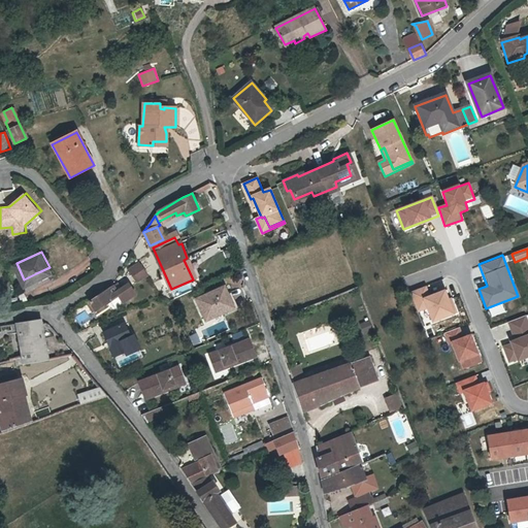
[(196,278),(187,258),(184,260),(193,279),(196,278)]
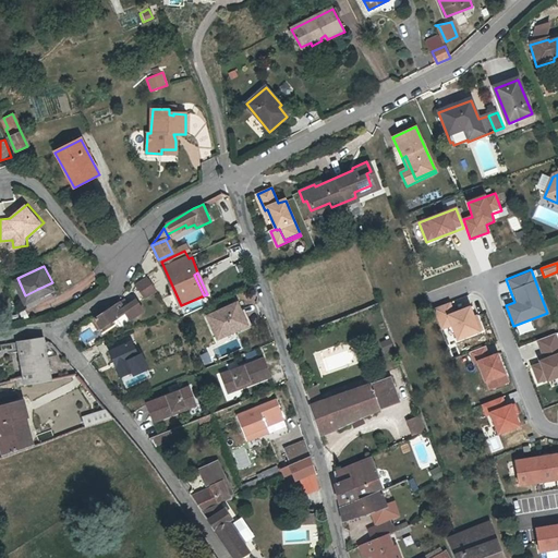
[(155,293),(145,279),(134,287),(143,301),(155,293)]
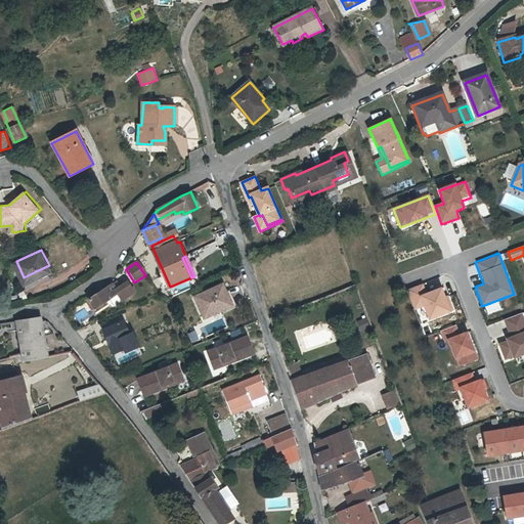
[(49,265),(36,271),(24,277),(26,280),(43,272),(44,274),(51,270),(49,265)]
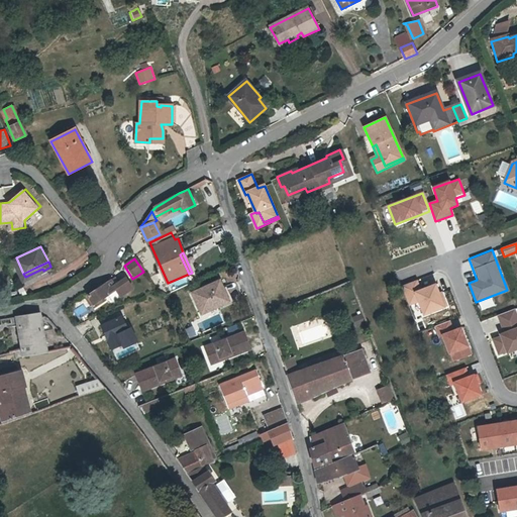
[(194,278),(192,273),(189,274),(168,283),(171,288),(194,278)]
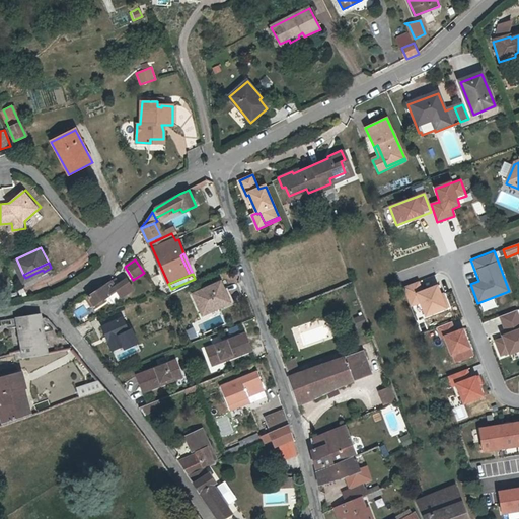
[(110,282),(117,292),(121,298),(132,291),(125,281),(120,284),(116,279),(110,282)]
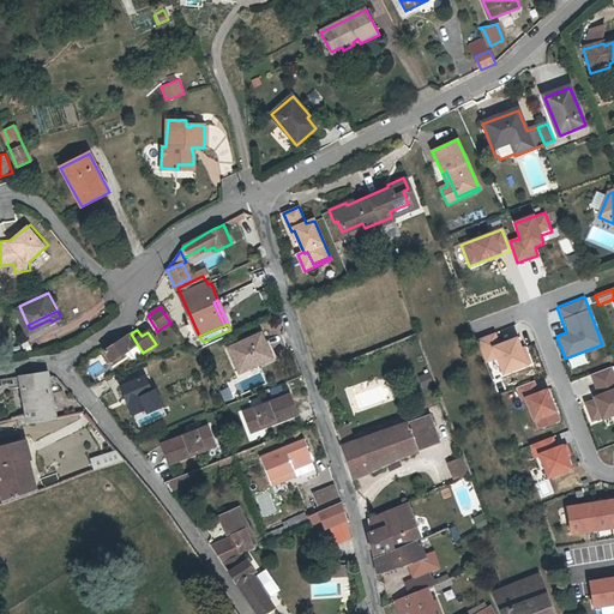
[(104,350),(104,351),(101,354),(106,362),(110,361),(112,362),(138,345),(131,333),(104,350)]
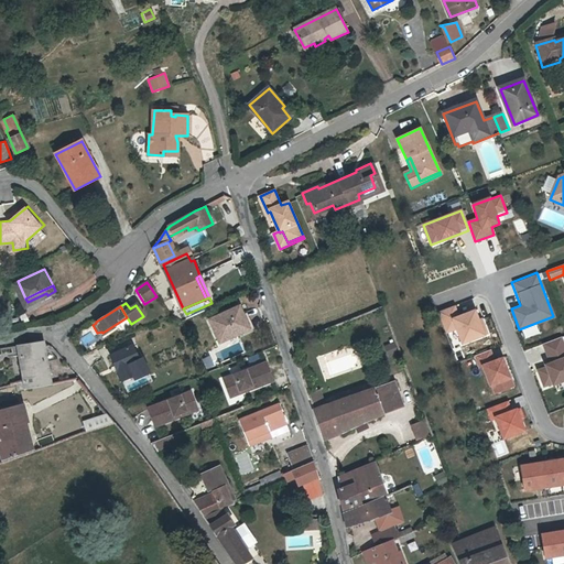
[(456,306),(438,312),(445,334),(455,331),(461,346),(488,337),(477,308),(458,314),(456,306)]
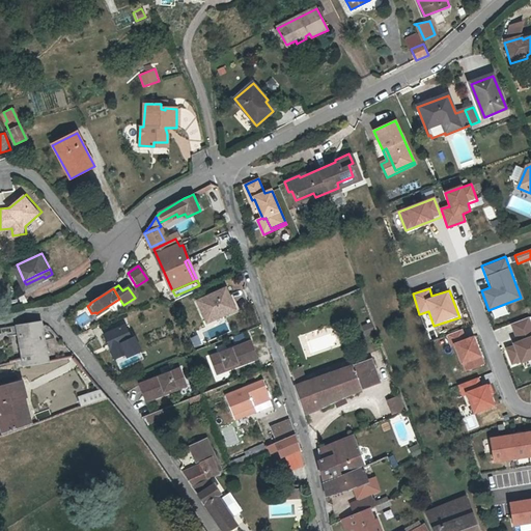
[(229,300),(225,290),(199,301),(208,320),(235,309),(231,299),(229,300)]
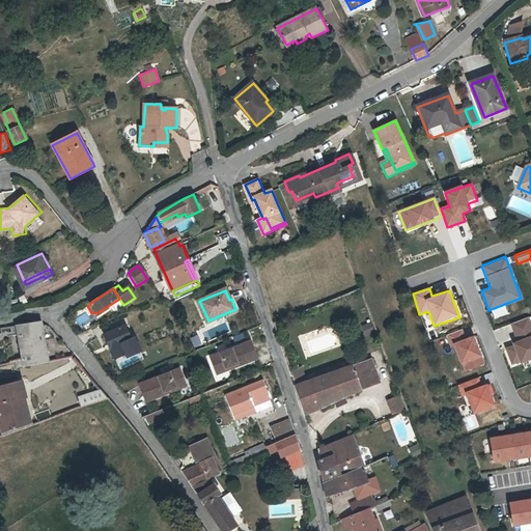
[(530,358),(530,326),(528,318),(510,325),(516,341),(503,347),(510,367),(530,358)]
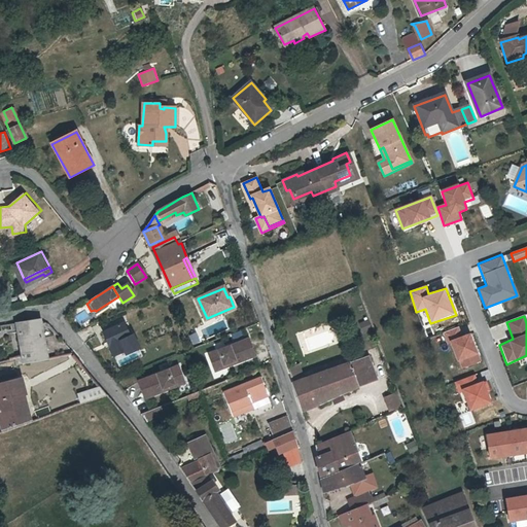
[(19,328),(21,341),(24,356),(26,363),(49,359),(49,358),(41,320),(39,319),(13,324),(14,329),(19,328)]
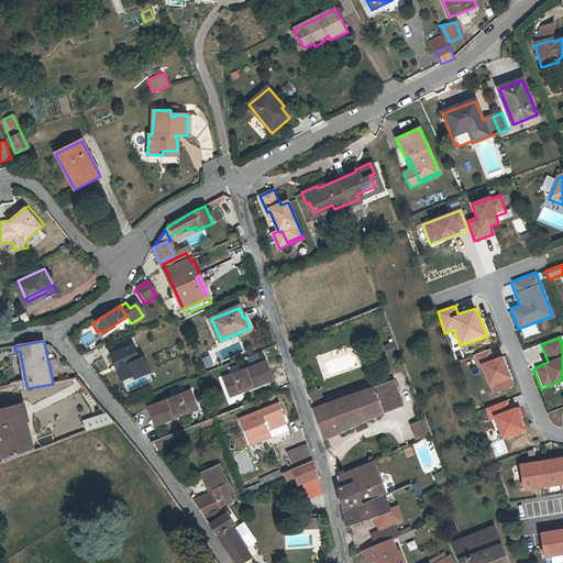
[(132,345),(110,356),(122,381),(144,370),(132,345)]
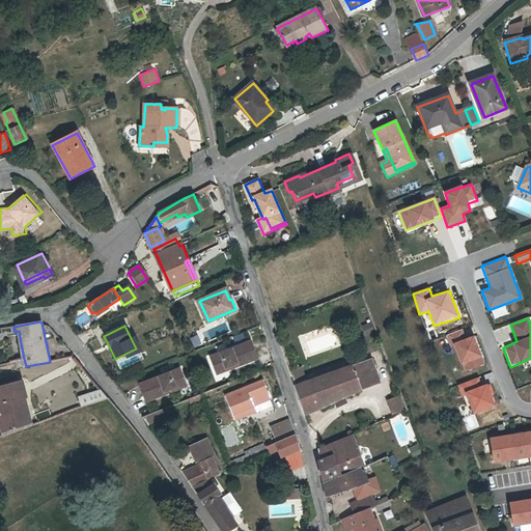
[(79,333),(83,343),(95,337),(90,328),(79,333)]
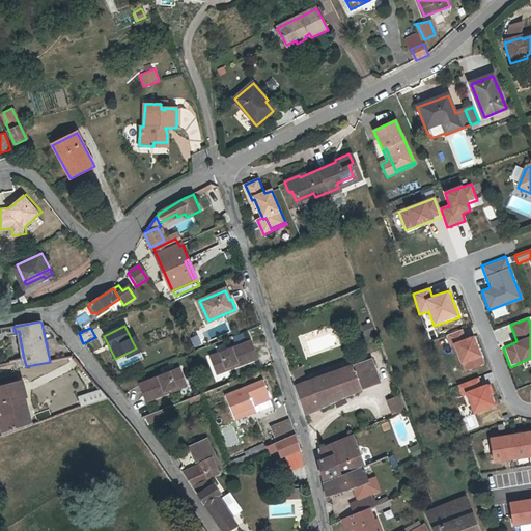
[(466,337),(463,328),(445,335),(450,346),(452,345),(459,365),(462,364),(465,370),(483,363),(472,335),(466,337)]
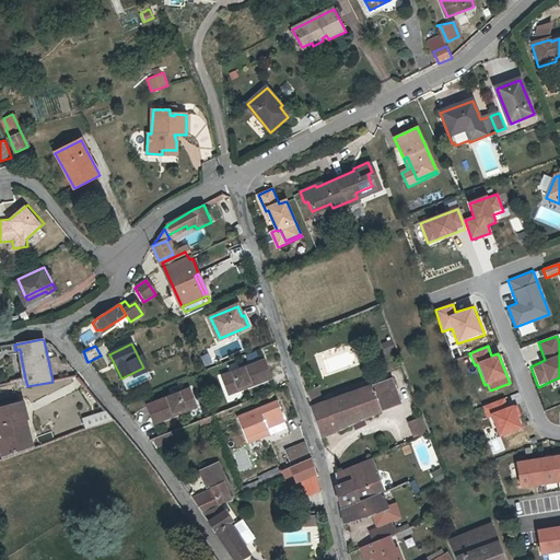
[(248,382),(251,385),(271,377),(265,360),(223,375),(229,389),(248,382)]
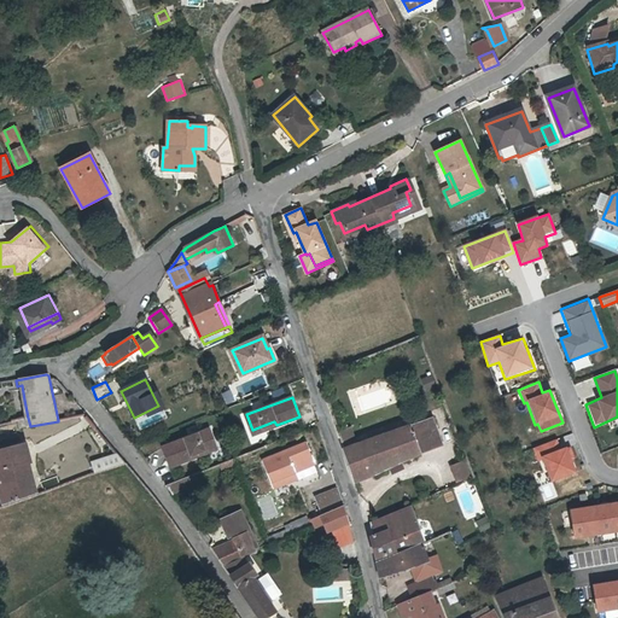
[(419,424),(412,426),(421,450),(441,441),(432,419),(419,424)]
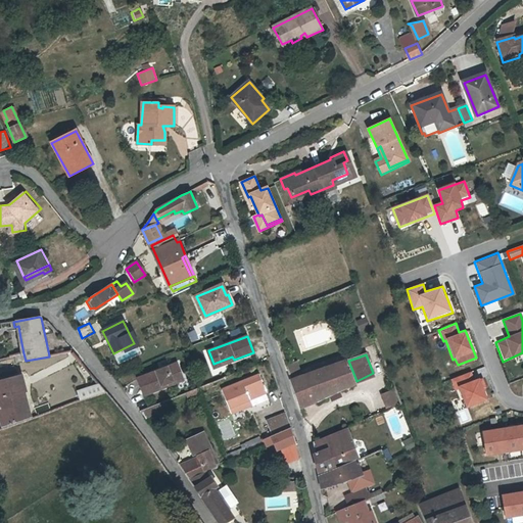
[(215,367),(234,360),(232,357),(214,364),(215,367)]
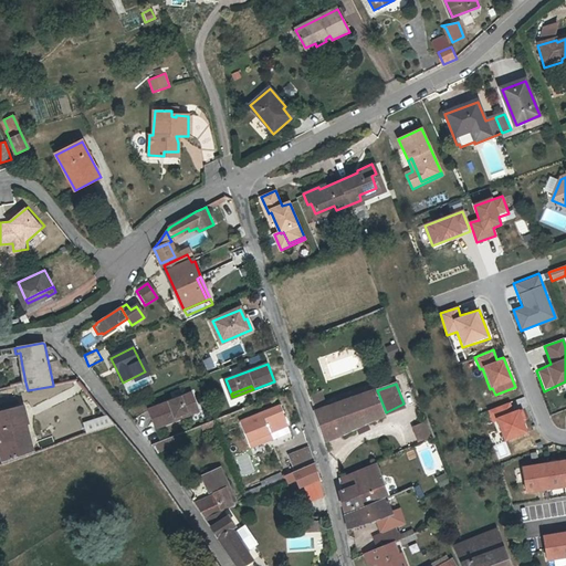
[(368,418),(370,422),(387,416),(386,412),(377,390),(316,411),(318,419),(322,431),(326,442),(342,436),(341,427),(368,418)]
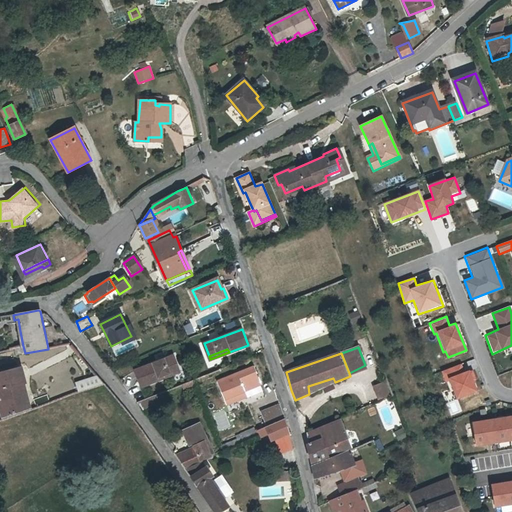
[(141,386),(160,379),(158,376),(178,368),(173,355),(135,370),(141,386)]
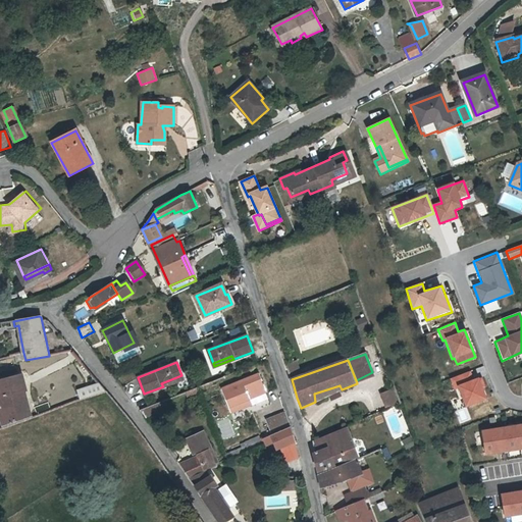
[(471,371),(450,378),(453,388),(457,387),(463,408),(485,401),(478,377),(473,378),(471,371)]
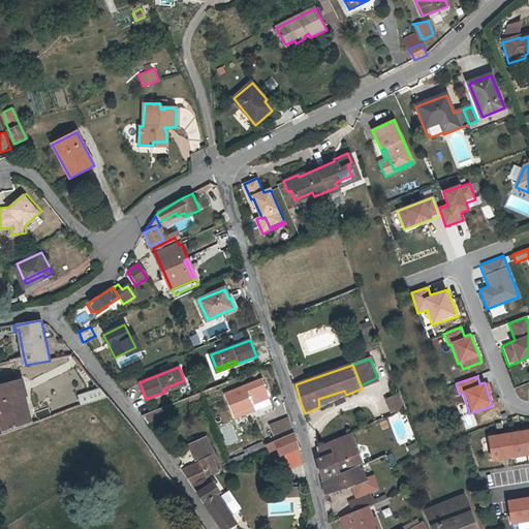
[(185,384),(184,380),(163,389),(165,392),(185,384)]
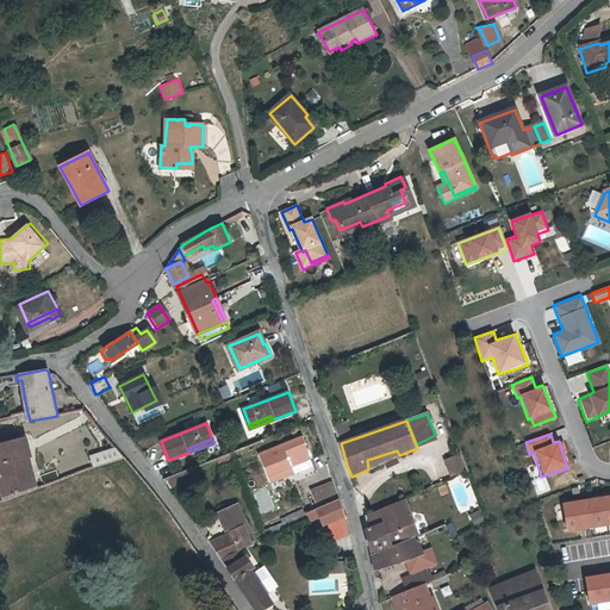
[(311,459),(303,439),(259,455),(271,484),(293,475),(294,477),(313,470),(310,460),(311,459)]
